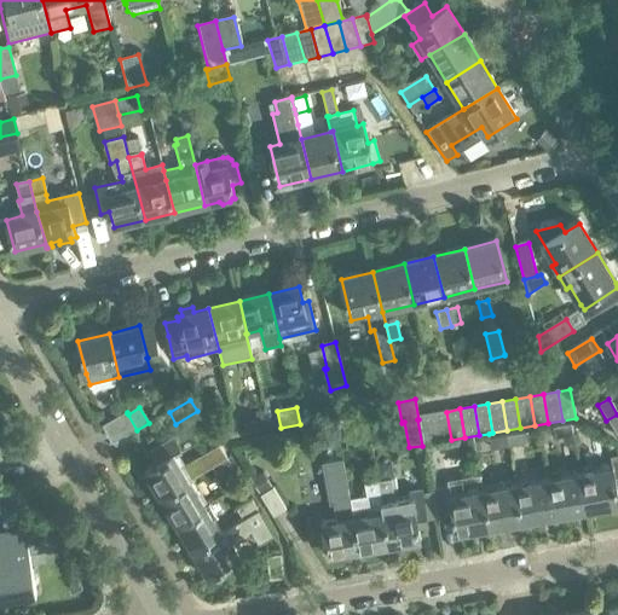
[(432,415),(437,442),(451,440),(446,412),(432,415)]
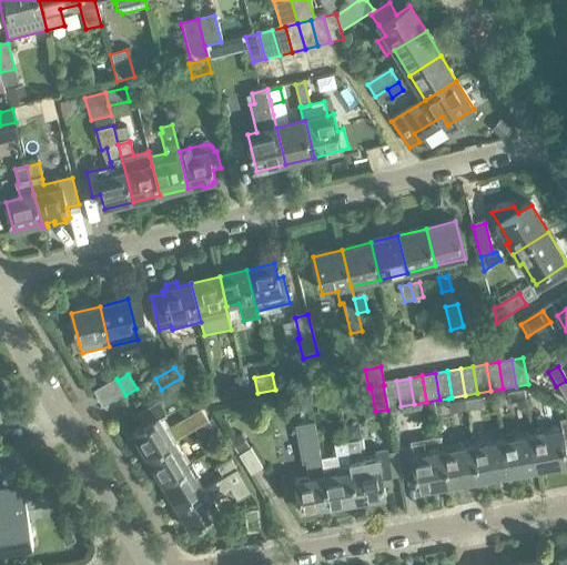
[(103,407),(125,395),(117,380),(94,393),(103,407)]
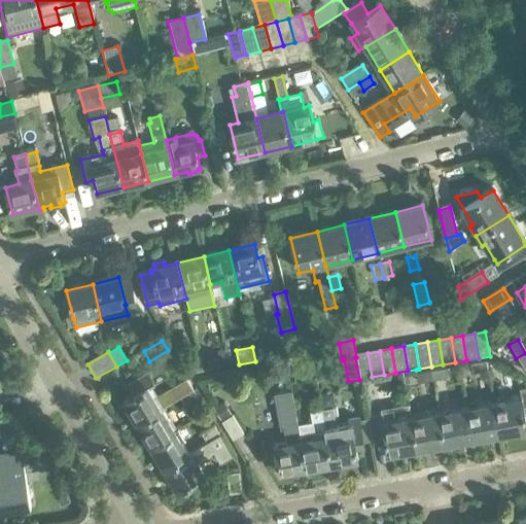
[(360,380),(372,377),(367,353),(356,355),(360,380)]
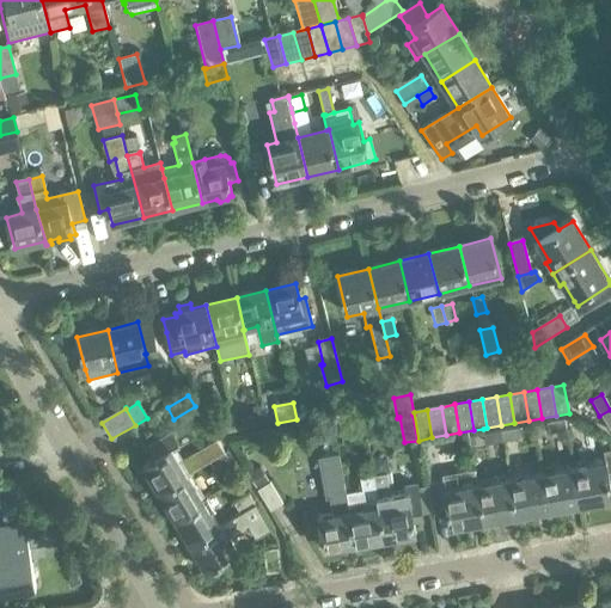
[(610,410),(599,416),(609,431),(610,430),(610,410)]
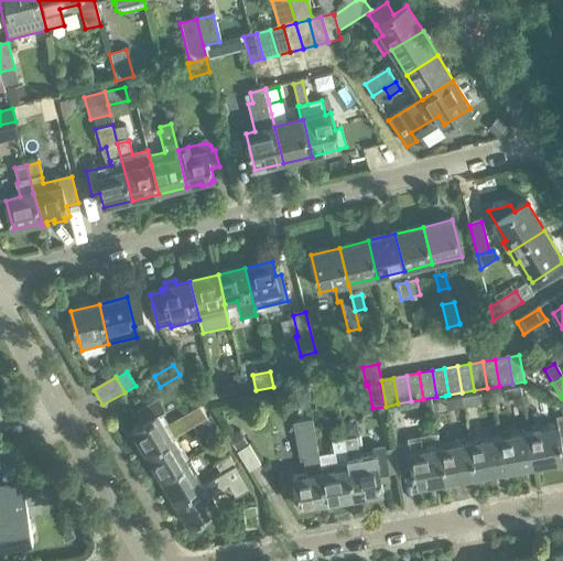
[(215,383),(196,387),(205,401),(218,398),(215,383)]
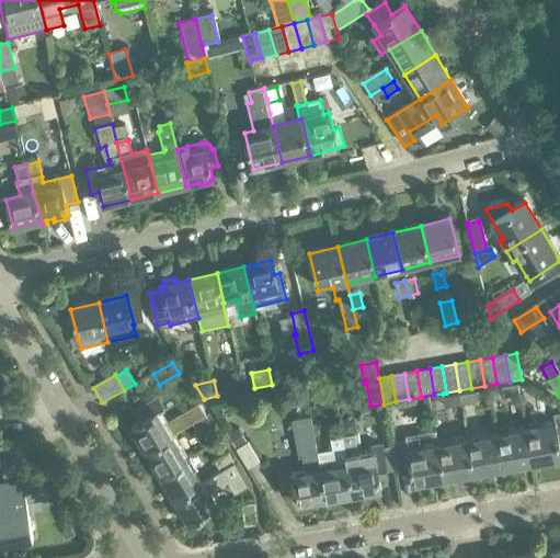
[(516,386),(500,389),(502,399),(518,396),(516,386)]
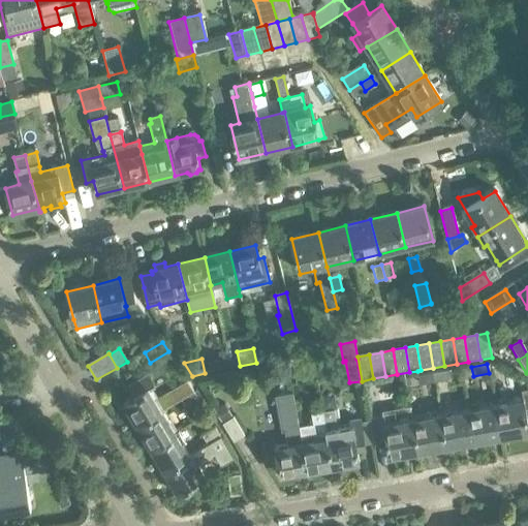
[(432,374),(434,383),(448,380),(447,371),(432,374)]
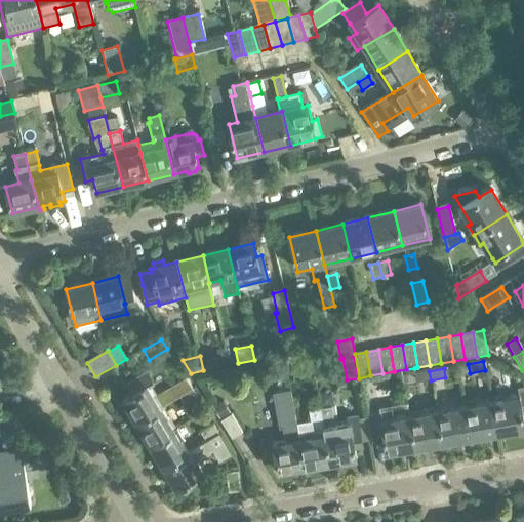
[(415,384),(431,380),(429,371),(413,374),(415,384)]
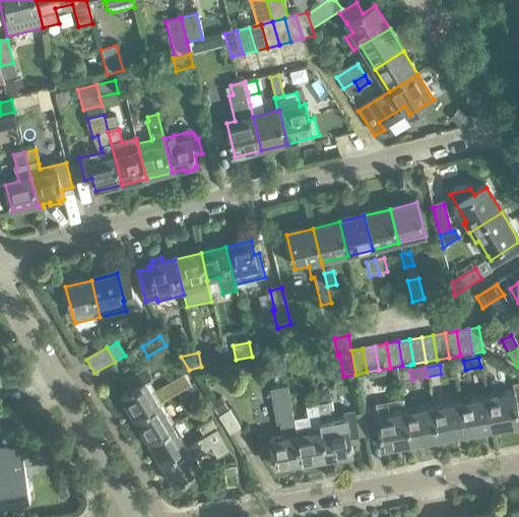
[(134,418),(158,404),(147,384),(152,381),(146,370),(127,381),(132,390),(121,396),(134,418)]
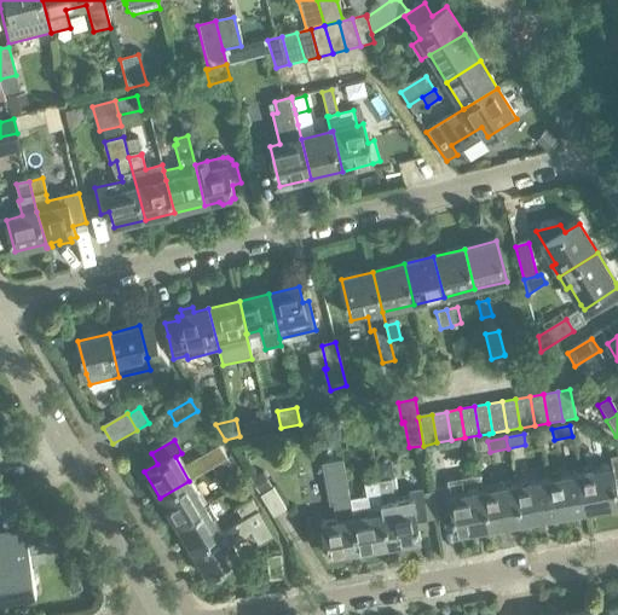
[(612,468),(579,474),(587,511),(617,505),(617,494),(617,487),(617,486),(617,457),(611,458),(612,468)]
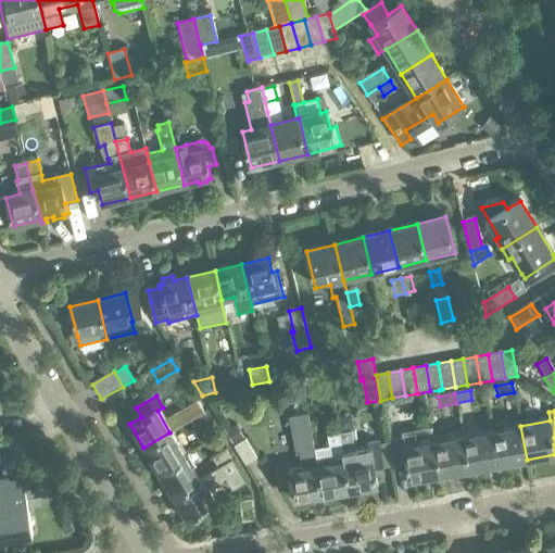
[(196,431),(209,423),(202,413),(189,420),(196,431)]
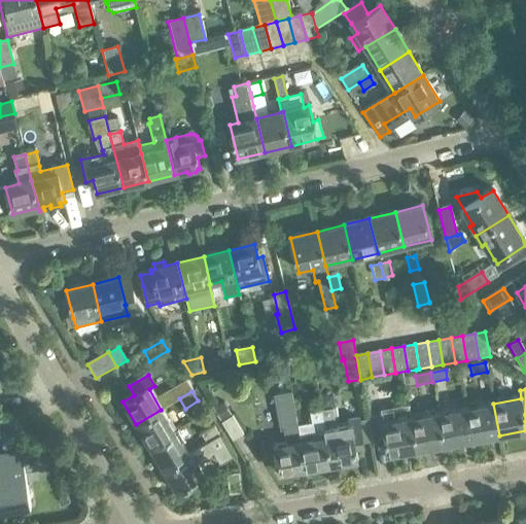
[(279,475),(306,470),(300,443),(296,426),(290,392),(273,395),(279,431),(282,430),(285,445),(276,447),(275,443),(261,445),(266,465),(277,463),(279,475)]
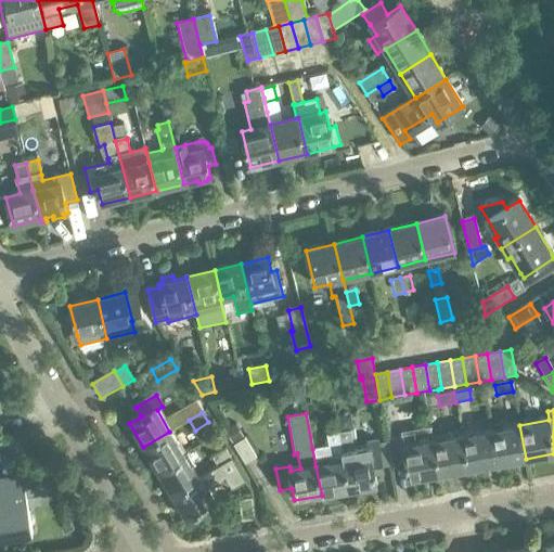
[(519,425),(491,429),(497,464),(526,459),(519,425)]
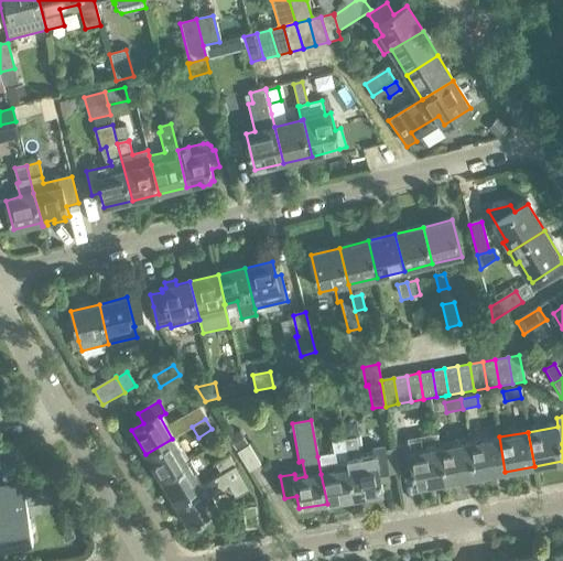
[(434,484),(446,482),(440,448),(437,434),(408,440),(409,444),(394,446),(399,473),(413,471),(415,487),(418,487),(420,492),(433,489),(434,484)]
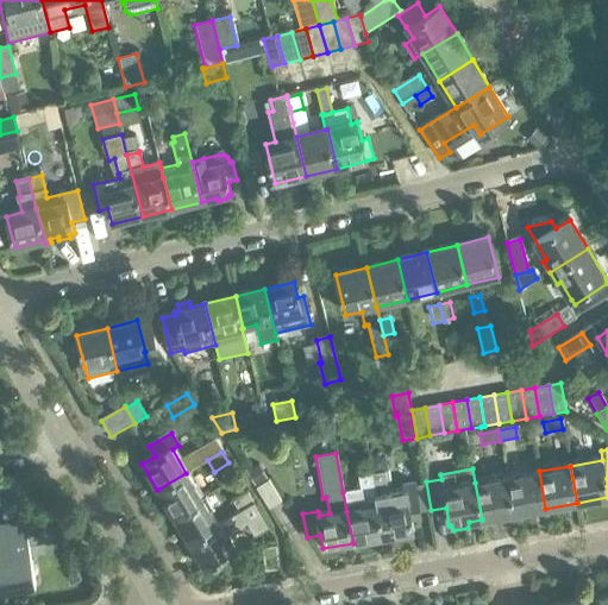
[(539,471),(507,477),(514,515),(545,509),(539,471)]
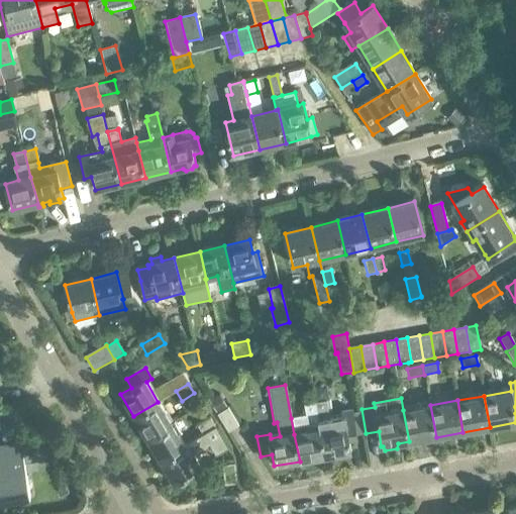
[(326,401),(315,403),(320,429),(326,456),(351,451),(349,438),(357,436),(352,412),(329,416),(326,401)]
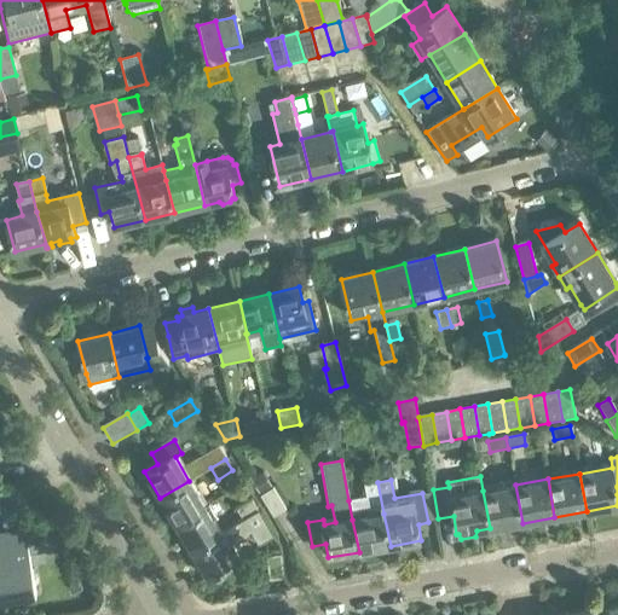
[(175,524),(204,506),(189,481),(160,498),(175,524)]
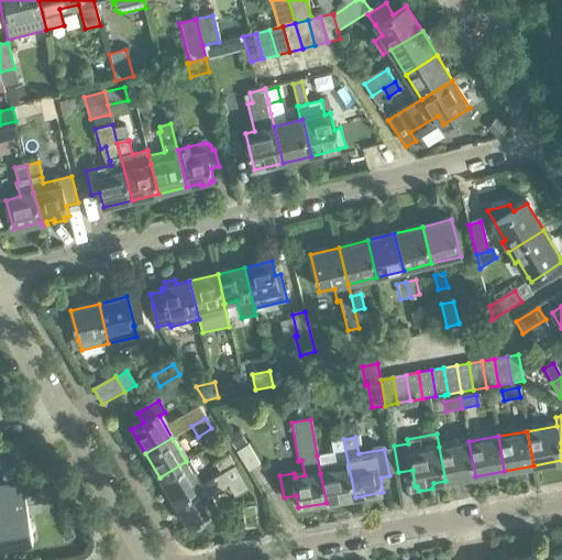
[(332,452),(317,456),(320,473),(327,503),(355,497),(349,468),(343,439),(330,441),(332,452)]
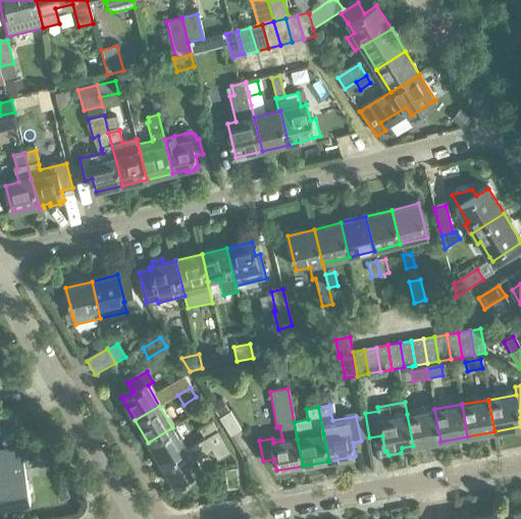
[(440,442),(434,409),(407,414),(413,446),(440,442)]
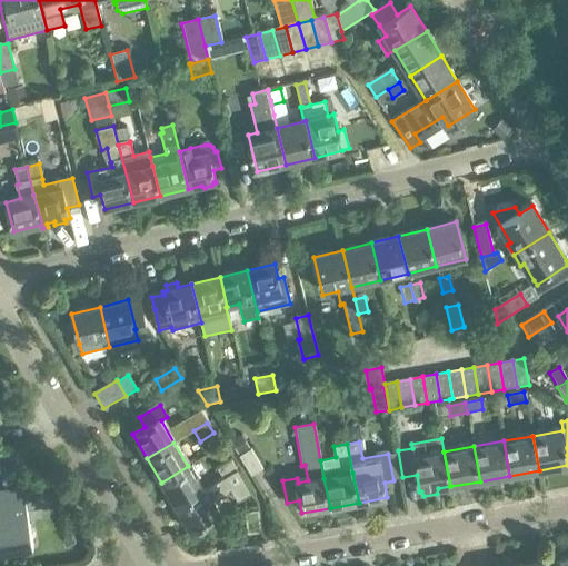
[(251,449),(239,457),(250,477),(263,469),(251,449)]
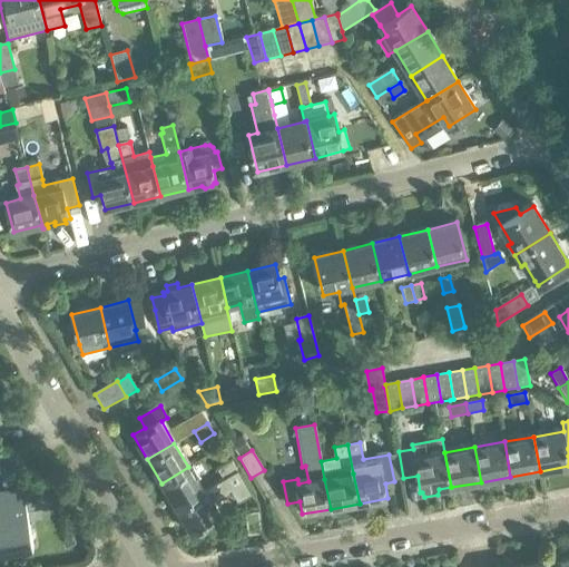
[(217,470),(224,480),(238,472),(232,461),(217,470)]
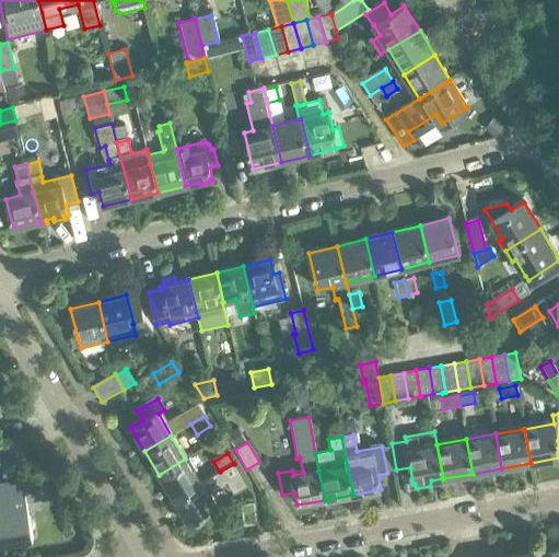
[(159,475),(174,499),(200,484),(191,471),(195,470),(188,457),(185,460),(185,459),(159,475)]
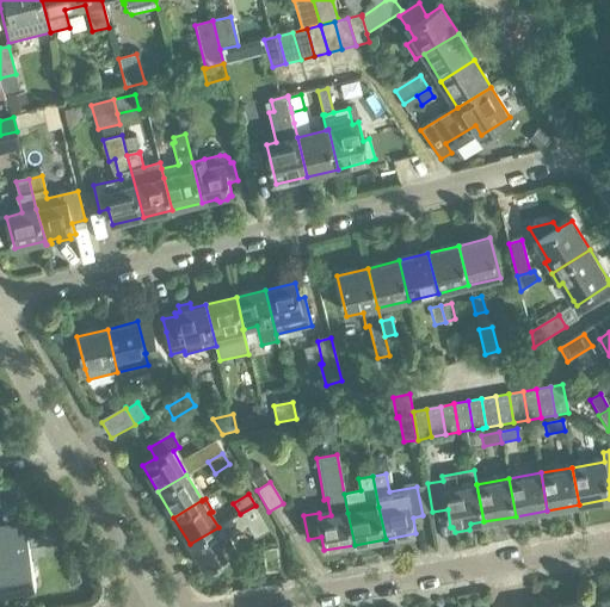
[(254,539),(270,530),(256,506),(240,514),(219,527),(190,544),(205,571),(234,555),(226,540),(248,527),(254,539)]
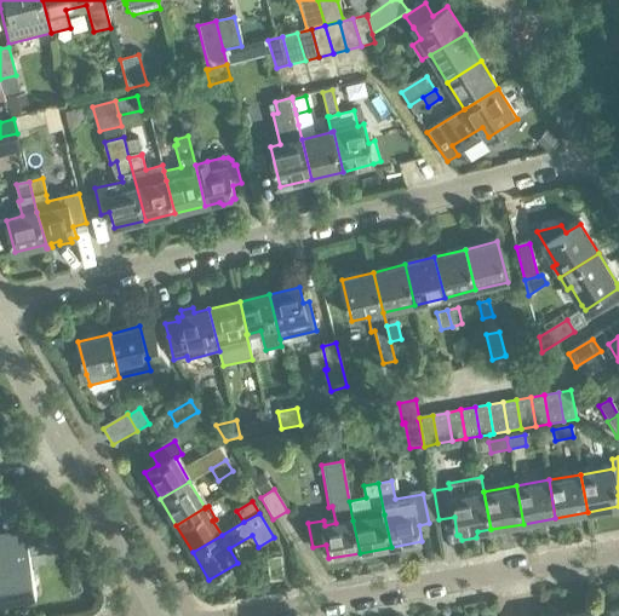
[(0,603),(36,598),(26,530),(0,534),(0,603)]
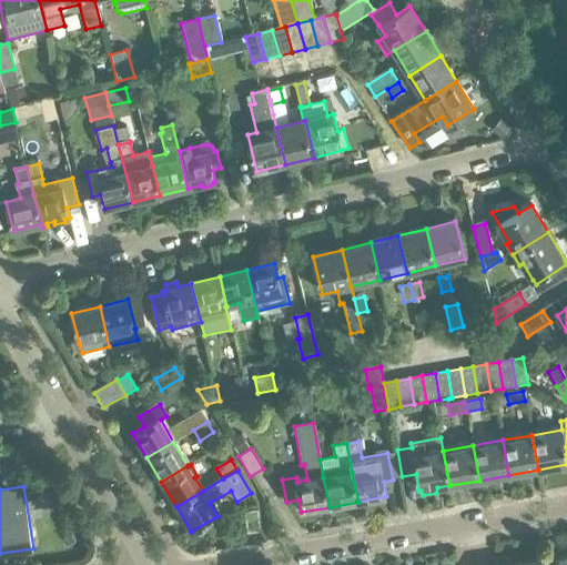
[(566,564),(566,555),(548,558),(549,564),(566,564)]
